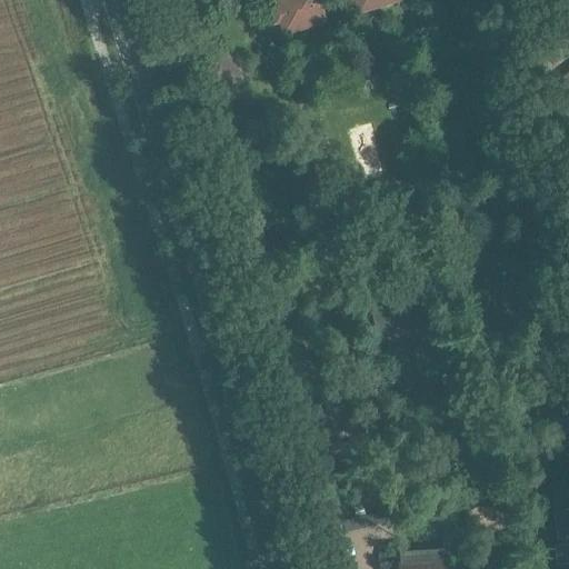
[(269,0),(272,10),(268,11),(272,26),(277,25),(281,38),(326,25),(322,10),(325,10),(323,7),(346,0),(349,0),(349,1),(352,0),(357,15),(401,2),(400,0),(269,0)]
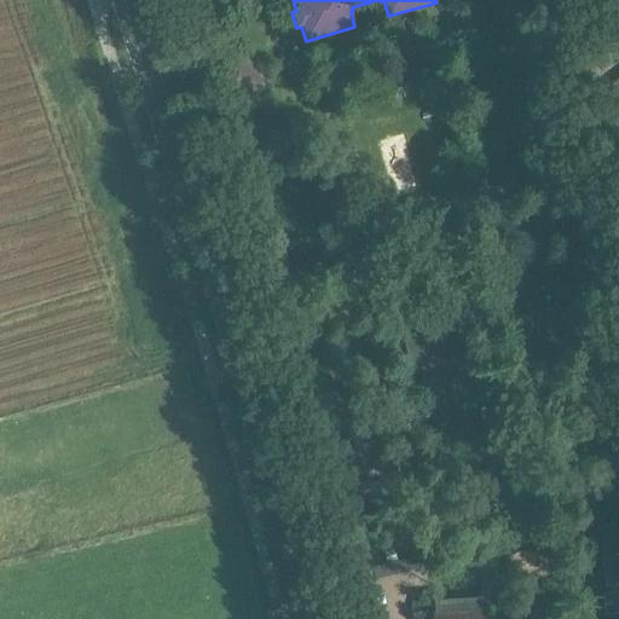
[(362,520),(340,526),(351,568),(353,577),(353,578),(375,572),(362,520)]
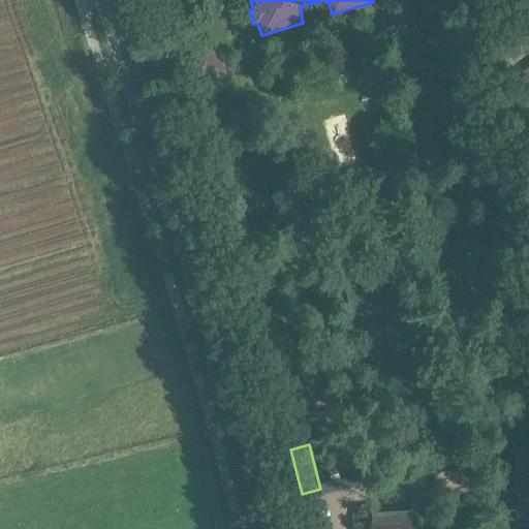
[(525,507),(516,508),(518,527),(528,525),(528,474),(517,475),(519,499),(519,501),(519,502),(524,501),(525,507)]
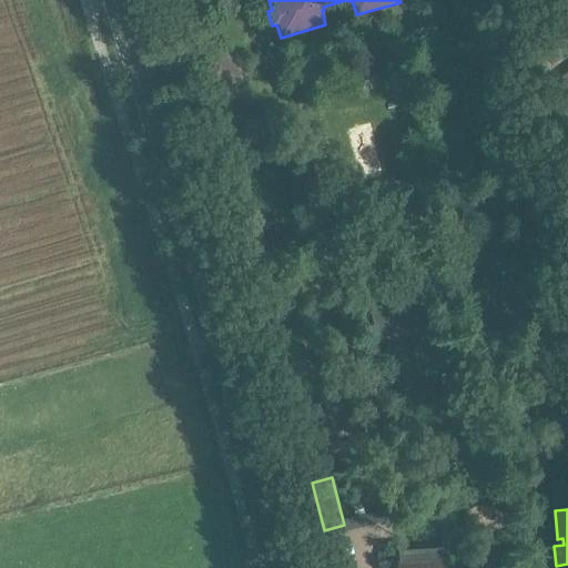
[(456,567),(456,546),(398,549),(399,567),(456,567)]
